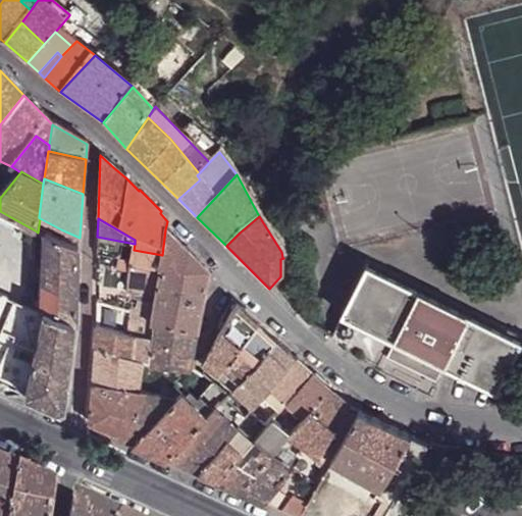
[(208,271),(165,229),(162,255),(161,266),(163,267),(156,299),(155,310),(152,326),(196,332),(206,280),(208,271)]
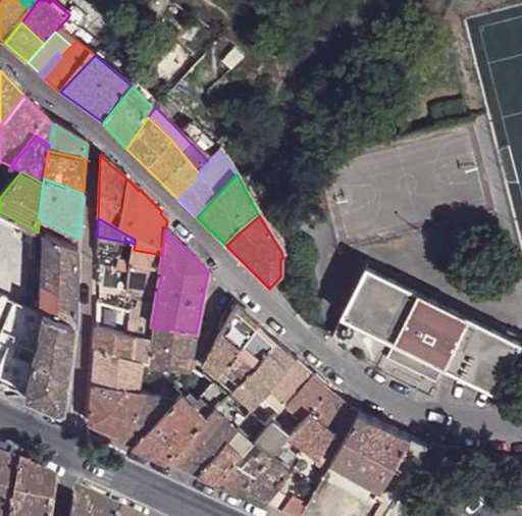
[(75,328),(77,250),(45,236),(42,314),(44,315),(75,328)]
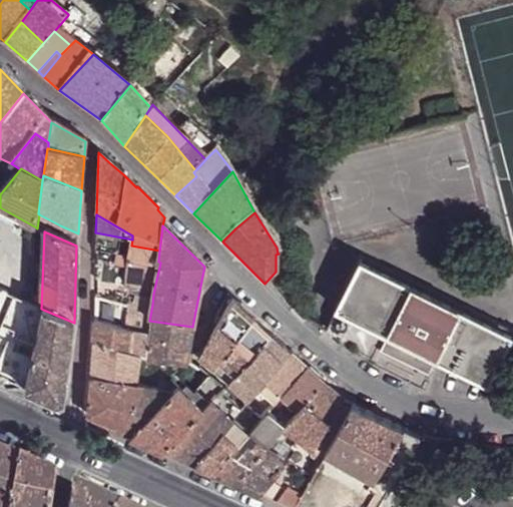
[(116,244),(95,239),(95,250),(114,255),(116,244)]
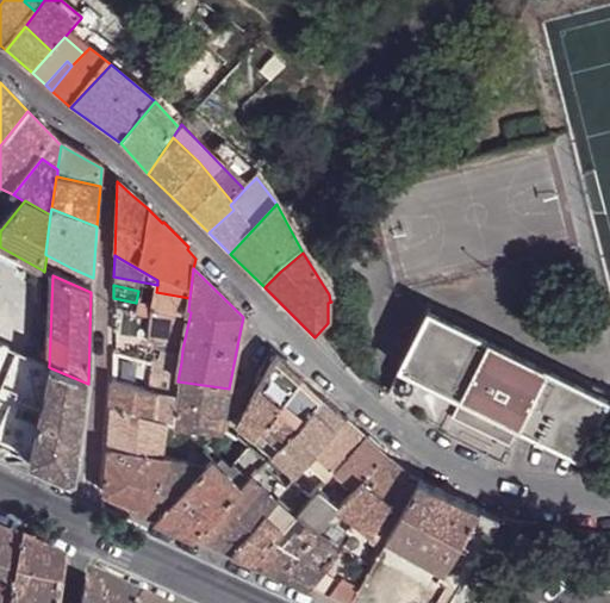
[(182,349),(191,312),(188,311),(190,298),(156,292),(153,305),(150,321),(147,339),(182,349)]
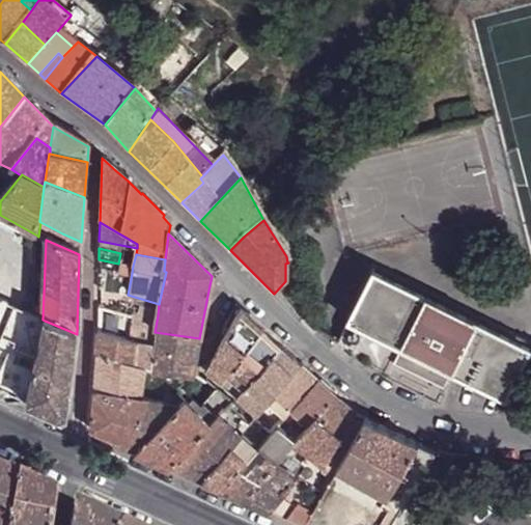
[(115,276),(131,279),(133,266),(118,264),(115,276)]
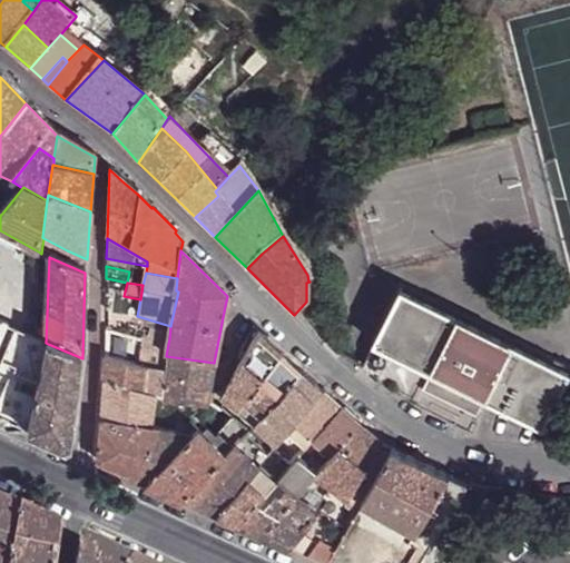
[(485,405),(542,432),(569,376),(400,294),(374,349),(431,376),(485,405)]
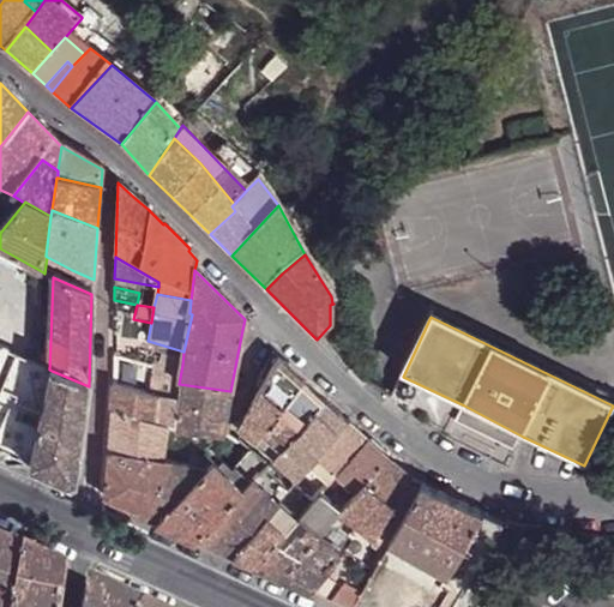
[(276,361),(271,356),(256,386),(262,389),(276,361)]
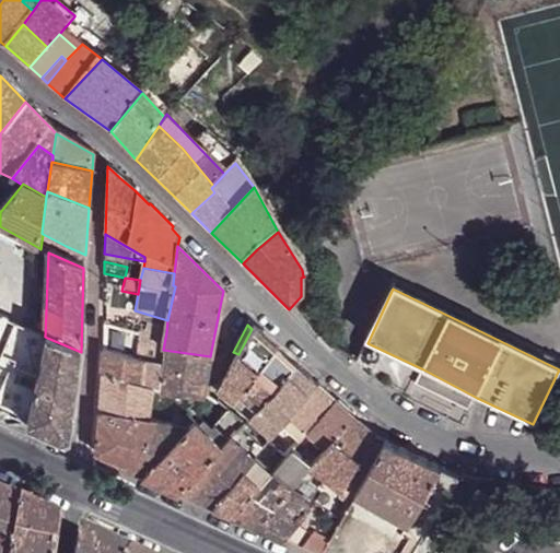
[(166,332),(147,327),(144,340),(142,339),(141,349),(139,366),(140,366),(138,388),(152,392),(160,393),(163,350),(166,332)]
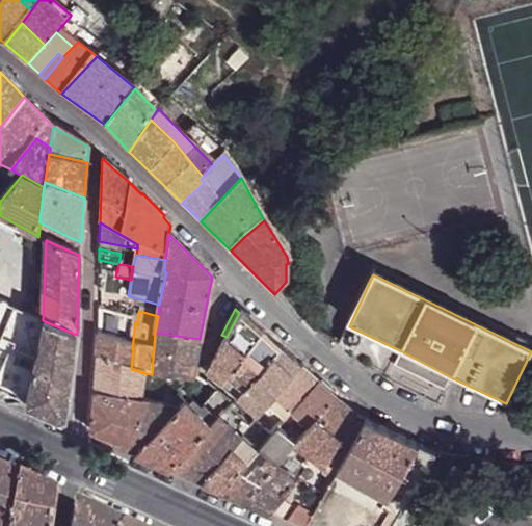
[(263,335),(239,313),(227,337),(222,345),(211,364),(227,377),(263,335)]
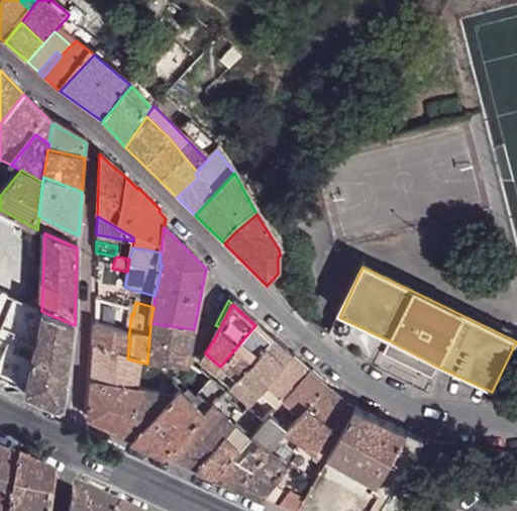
[(31,308),(30,307),(27,319),(29,325),(40,328),(43,312),(41,311),(31,308)]
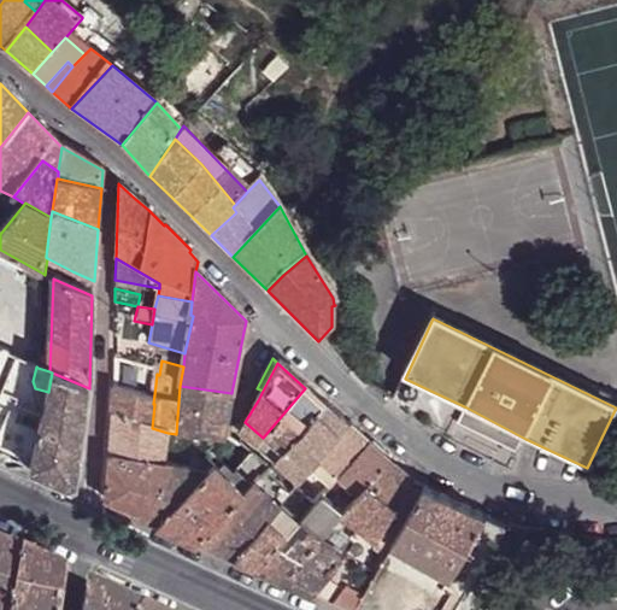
[(89,388),(52,373),(48,392),(36,443),(29,470),(71,491),(76,487),(89,388)]
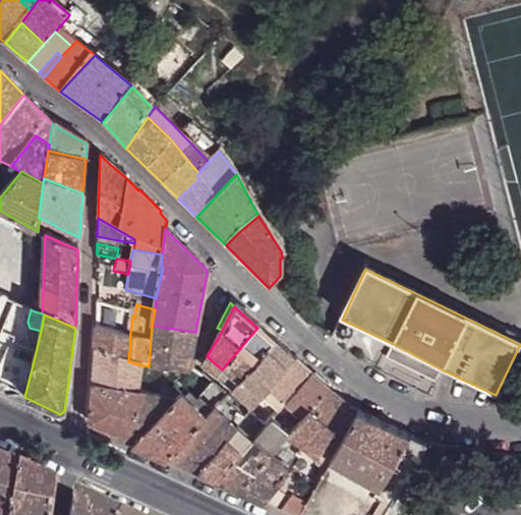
[(0,324),(0,364),(15,332),(10,329),(0,324)]
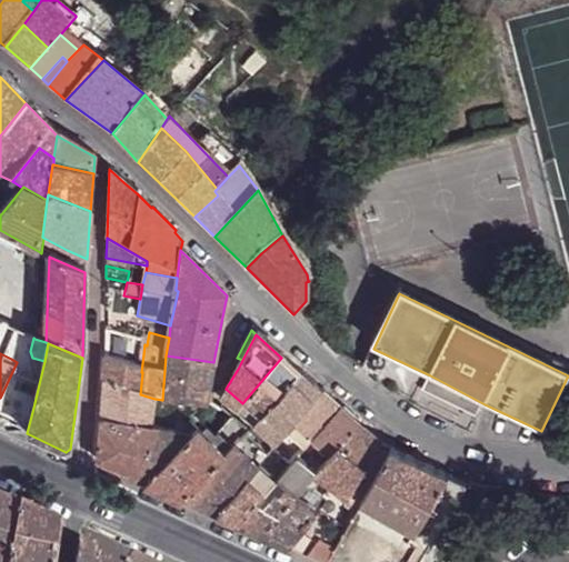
[(213,362),(166,355),(162,400),(189,404),(205,407),(206,404),(213,362)]
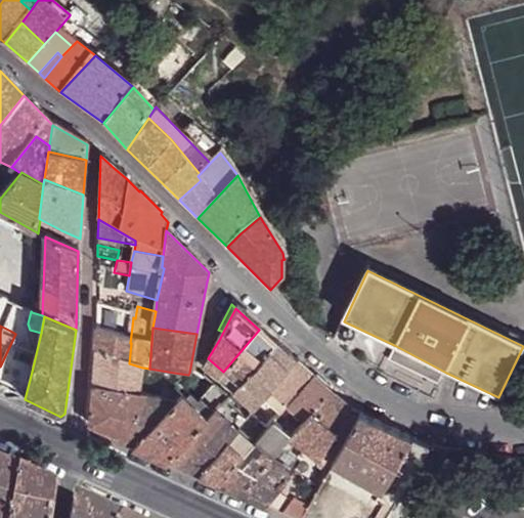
[(277,346),(259,330),(223,372),(239,386),(277,346)]
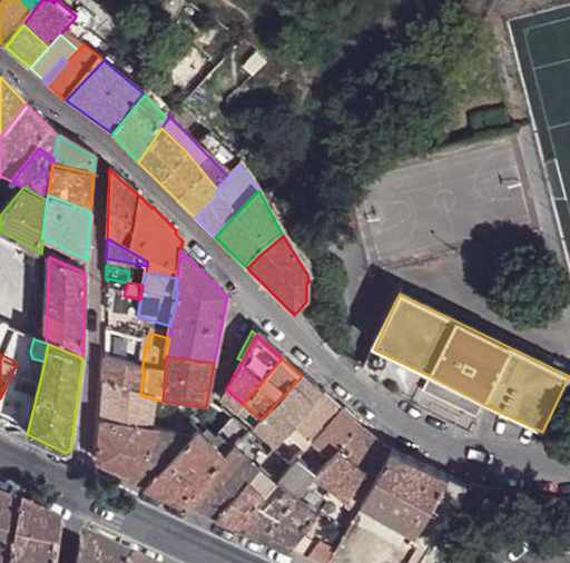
[(141,373),(104,362),(102,385),(140,395),(143,373),(141,373)]
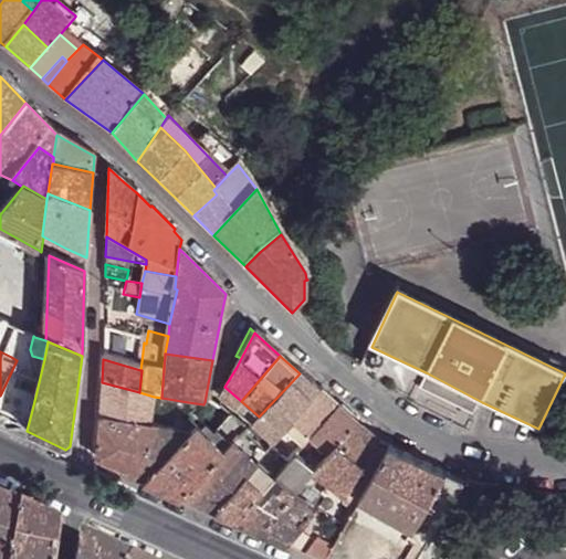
[(320,392),(300,373),(259,417),(253,423),(252,423),(251,425),(274,445),(292,425),(320,392)]
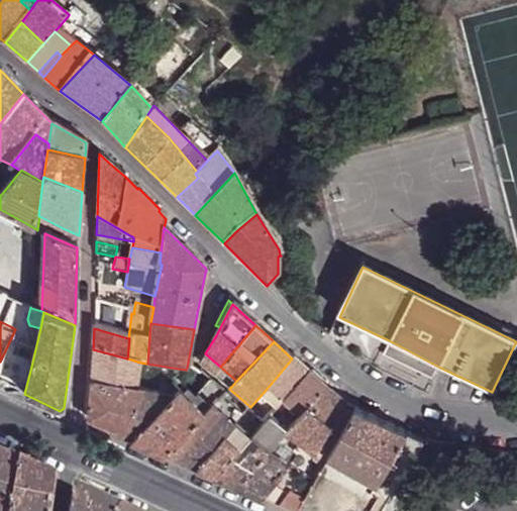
[(434,382),(440,368),(391,341),(384,356),(434,382)]
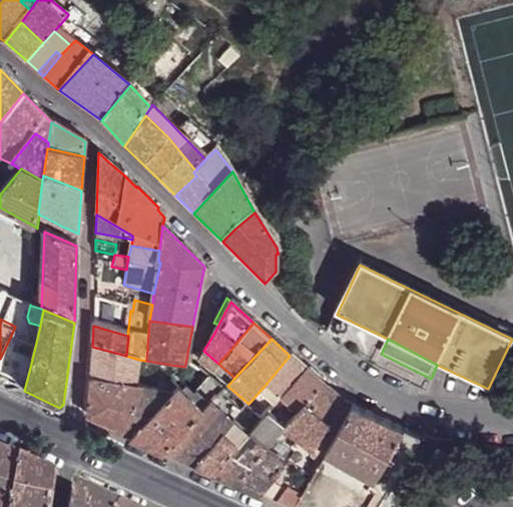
[(126,356),(92,347),(92,373),(90,382),(135,390),(139,360),(126,356)]
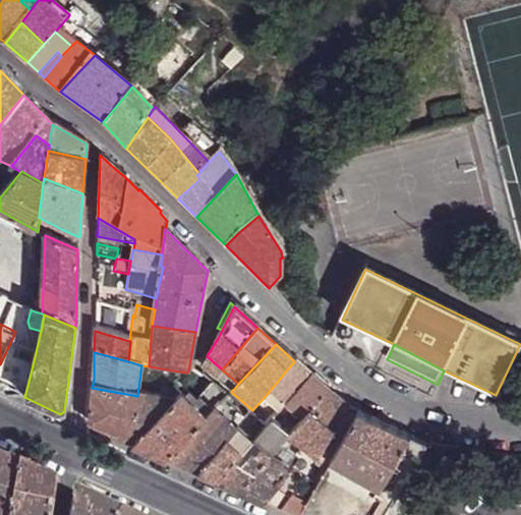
[(207,356),(203,365),(216,377),(217,376),(222,369),(207,356)]
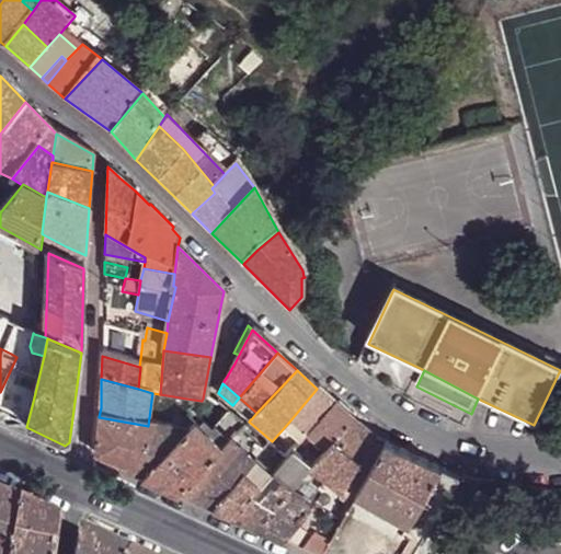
[(335,406),(317,389),(289,422),(307,438),(335,406)]
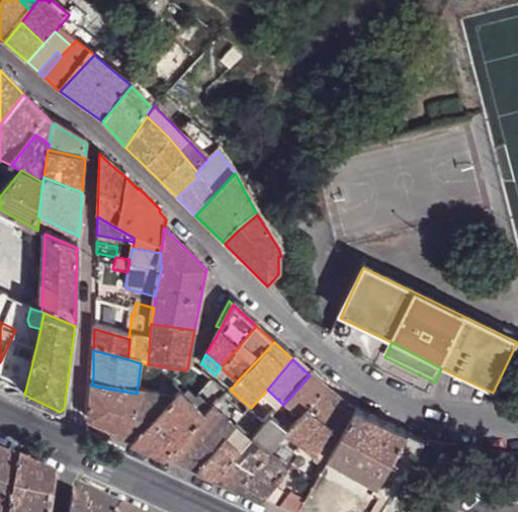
[(24,395),(30,371),(16,367),(10,389),(24,395)]
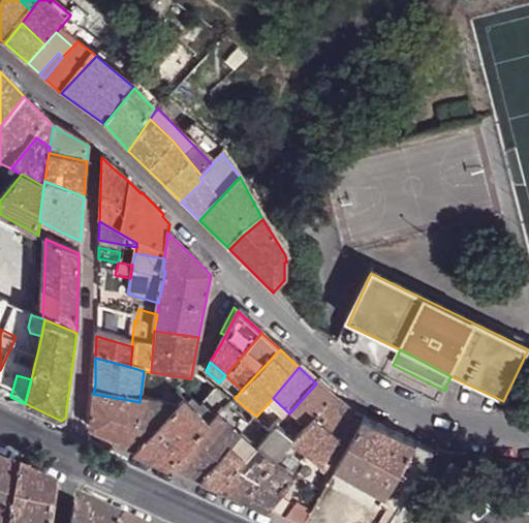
[(335,400),(316,383),(289,413),(307,430),(335,400)]
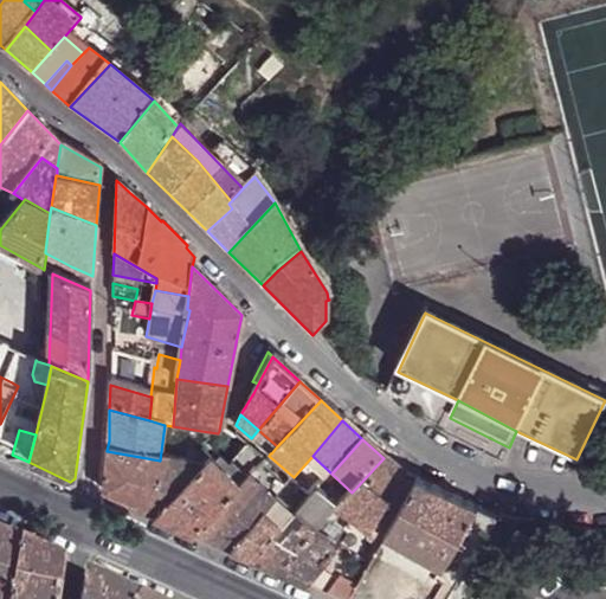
[(247,445),(238,457),(256,470),(259,465),(262,467),(266,461),(247,445)]
